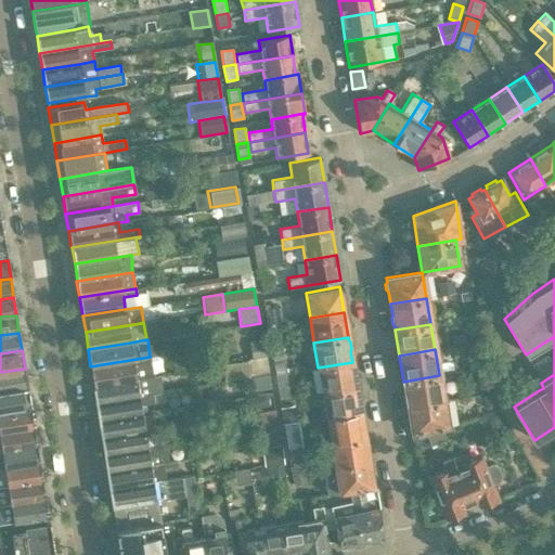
[(150,357),(90,366),(93,386),(153,376),(150,357)]
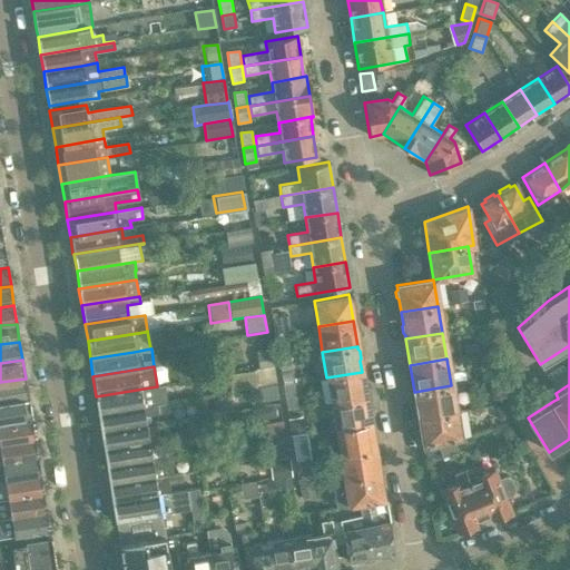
[(362,372),(326,377),(331,403),(366,397),(365,394),(367,392),(365,385),(364,384),(362,372)]
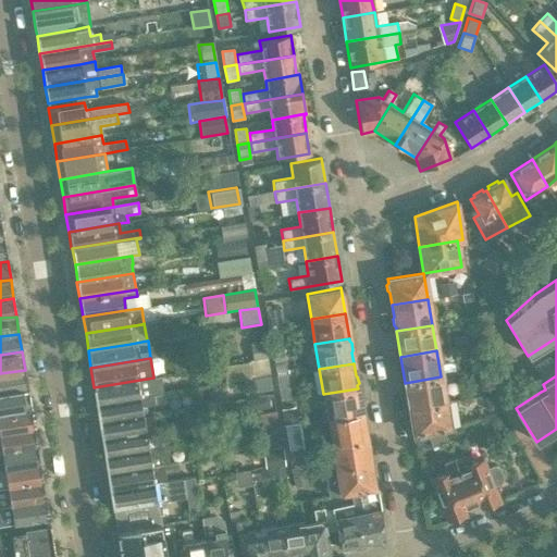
[(0,392),(27,387),(25,370),(0,373),(0,392)]
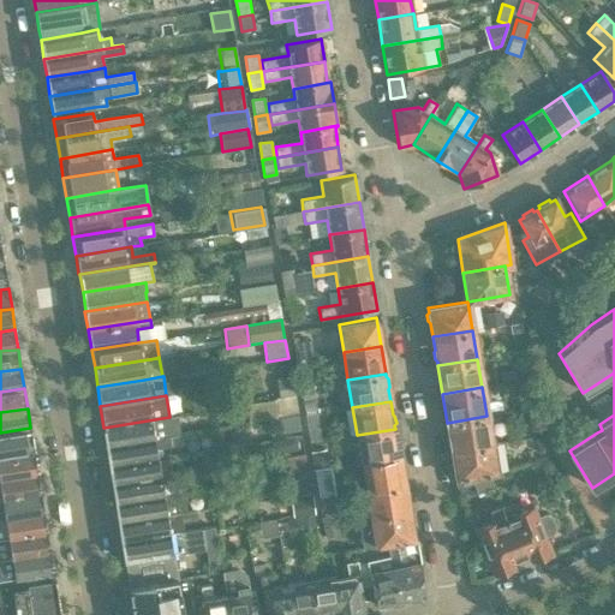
[(545,428),(542,408),(527,411),(531,430),(545,428)]
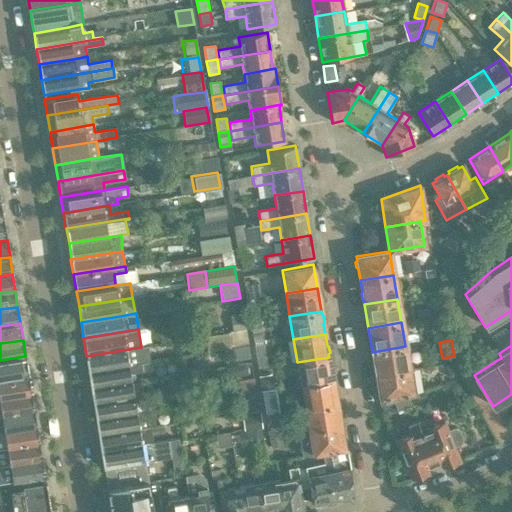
[(141,347),(86,356),(89,372),(128,365),(150,361),(148,346),(141,347)]
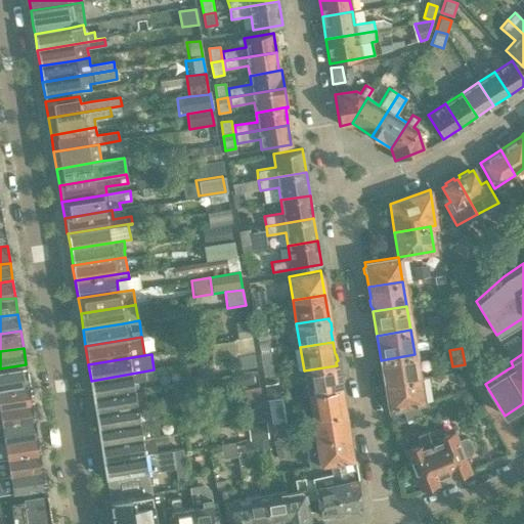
[(381,362),(380,365),(381,370),(383,373),(385,384),(419,379),(415,354),(381,360),(381,362)]
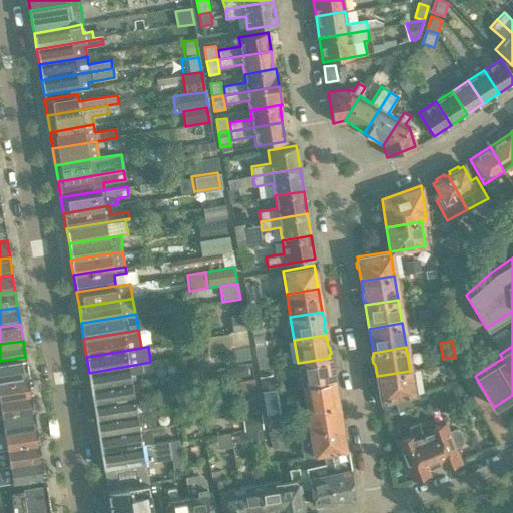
[(0,361),(0,378),(28,374),(25,357),(0,361)]
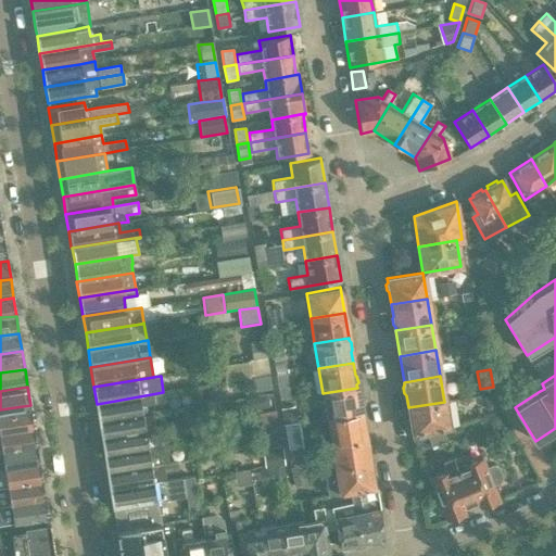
[(357,388),(323,393),(327,418),(361,413),(359,402),(361,399),(359,392),(357,390),(357,388)]
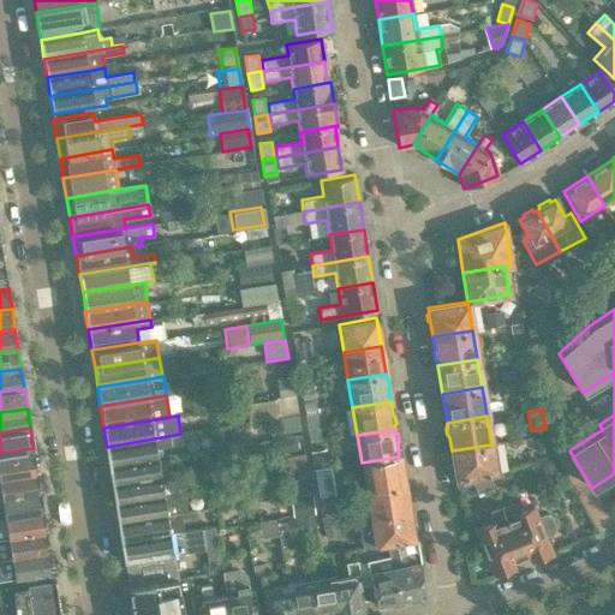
[(154,439),(107,447),(109,465),(157,458),(156,448),(169,446),(183,445),(181,435),(181,434),(180,434),(154,439)]
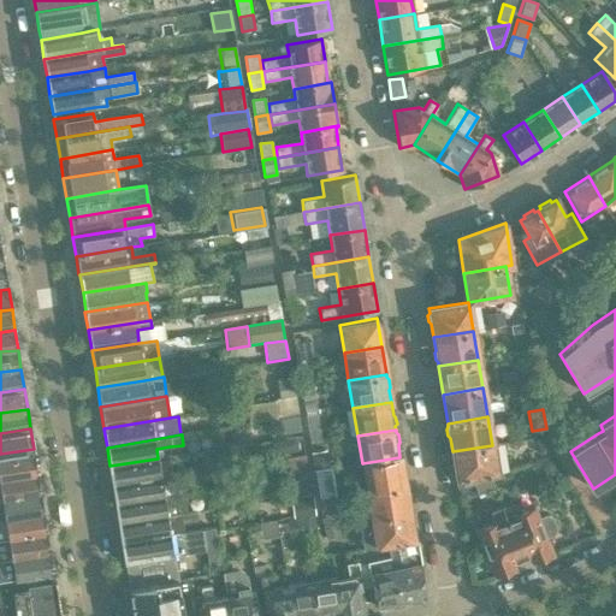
[(551,451),(549,437),(537,439),(540,454),(551,451)]
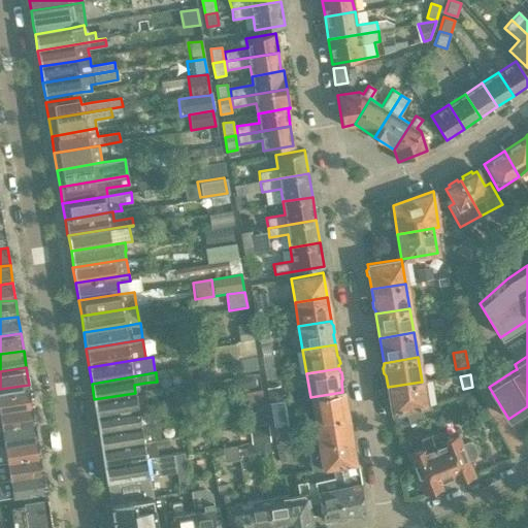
[(422,382),(388,387),(390,398),(389,400),(390,406),(391,408),(392,411),(394,420),(408,413),(408,408),(426,405),(422,382)]
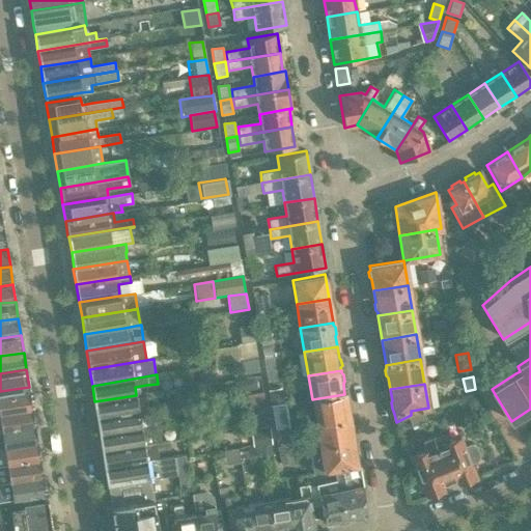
[(0,414),(33,409),(30,391),(0,395),(0,414)]
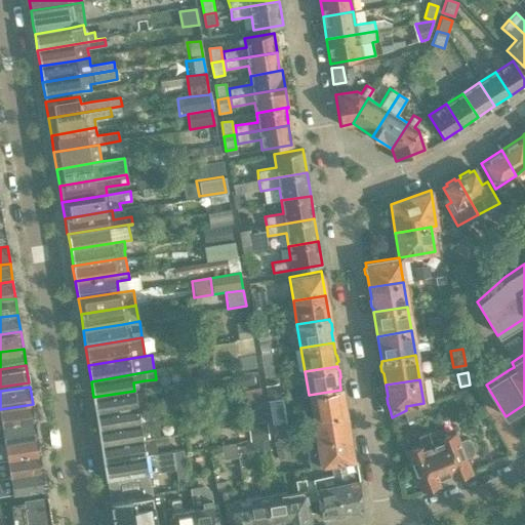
[(340,390),(309,395),(312,418),(345,412),(345,410),(346,408),(345,402),(342,400),(340,390)]
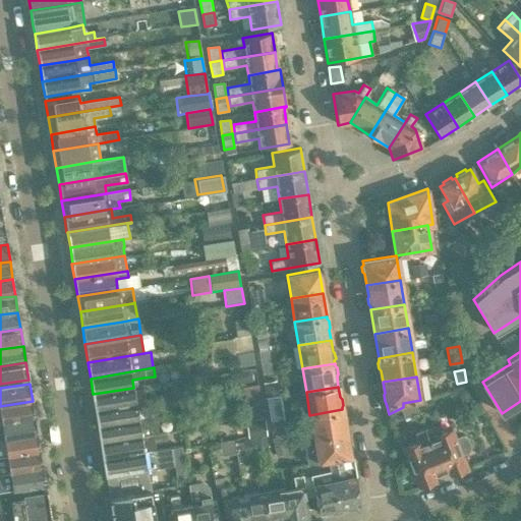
[(133,388),(93,394),(96,410),(135,404),(133,388)]
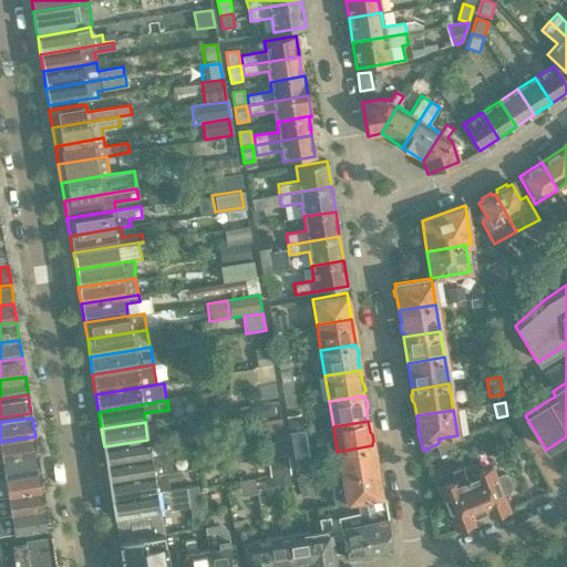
[(464,434),(450,440),(454,450),(468,444),(464,434)]
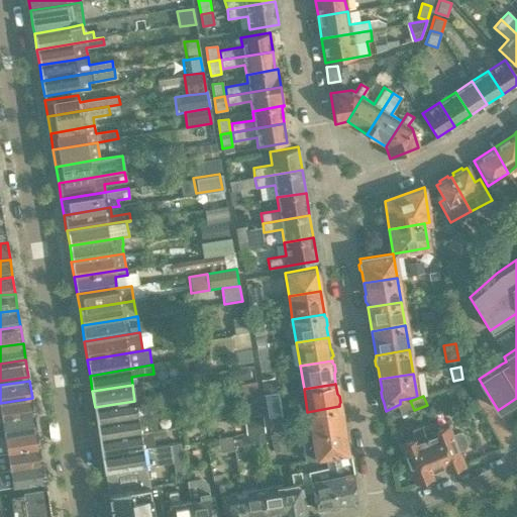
[(0,403),(0,419),(34,414),(32,398),(0,403)]
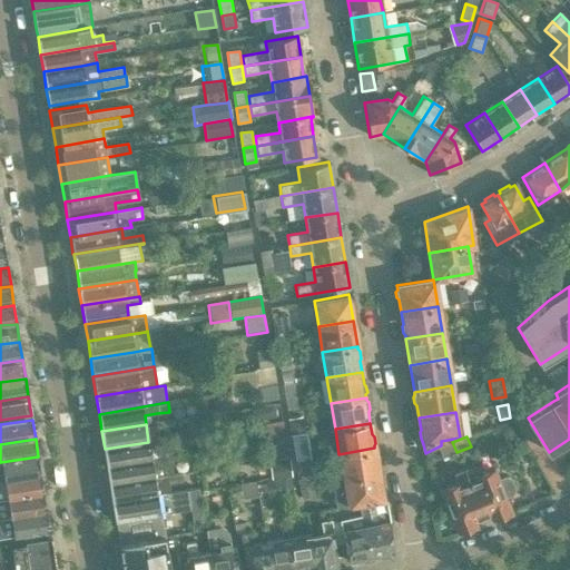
[(148,442),(105,449),(108,467),(164,457),(160,440),(148,442)]
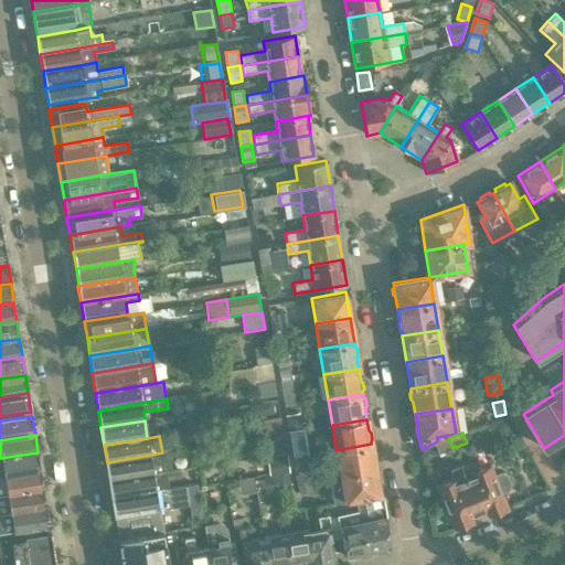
[(452,448),(448,438),(435,444),(438,454),(452,448)]
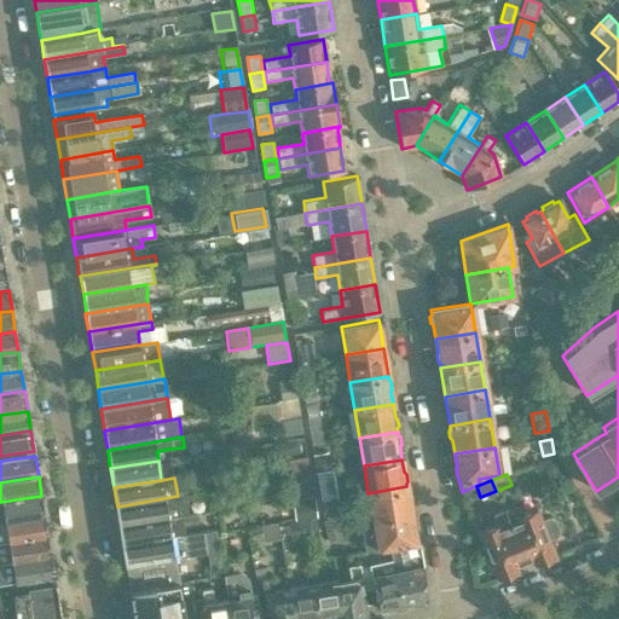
[(368,493),(357,495),(360,522),(372,520),(411,514),(406,486),(368,493)]
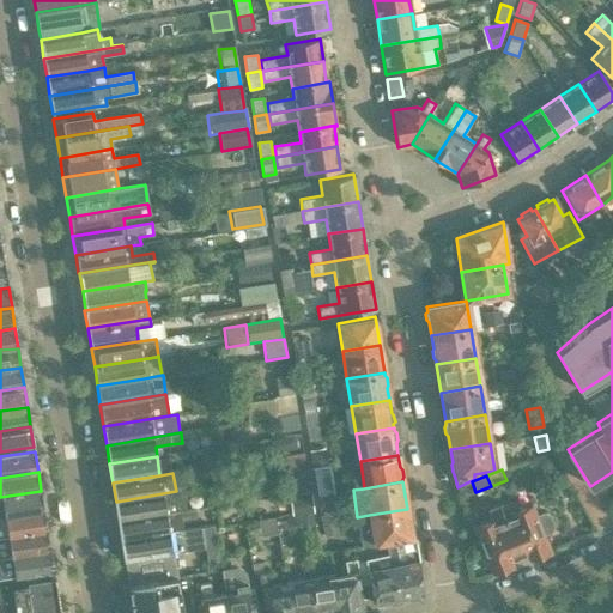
[(0,517),(44,510),(41,491),(0,497),(0,517)]
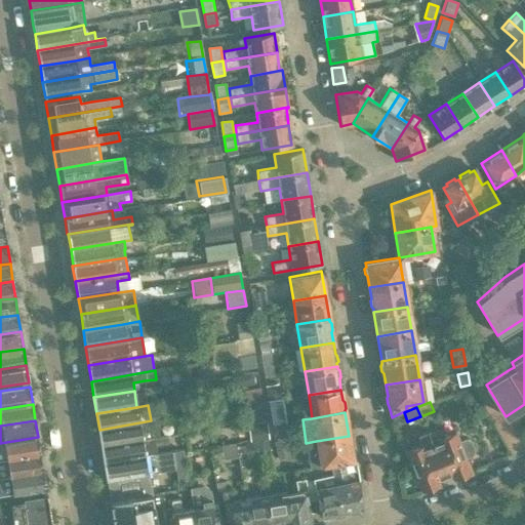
[(151,420),(99,430),(102,446),(160,436),(157,420),(151,420)]
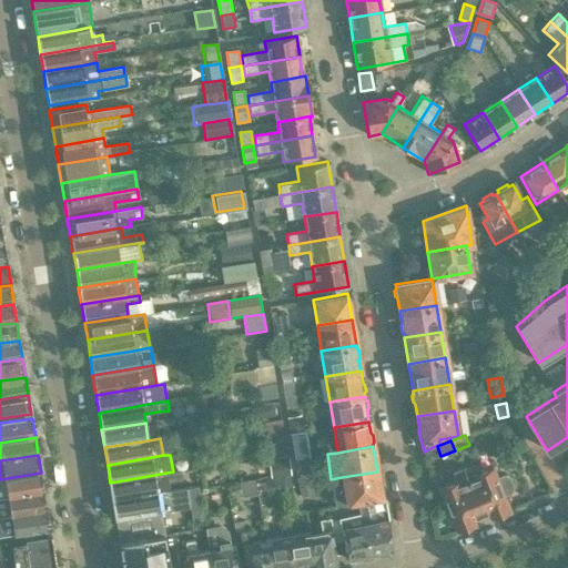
[(473,463),(462,467),(480,516),(488,513),(490,518),(508,511),(503,495),(509,492),(510,489),(511,486),(510,483),(508,478),(506,476),(503,476),(496,478),(492,467),(476,473),(473,463)]
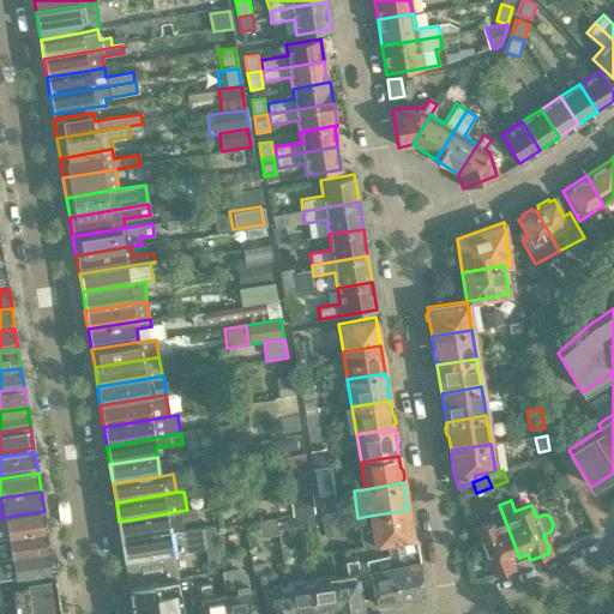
[(492,519),(475,527),(481,541),(477,542),(482,555),(486,554),(493,575),(513,567),(511,561),(519,558),(499,505),(488,509),(492,519)]
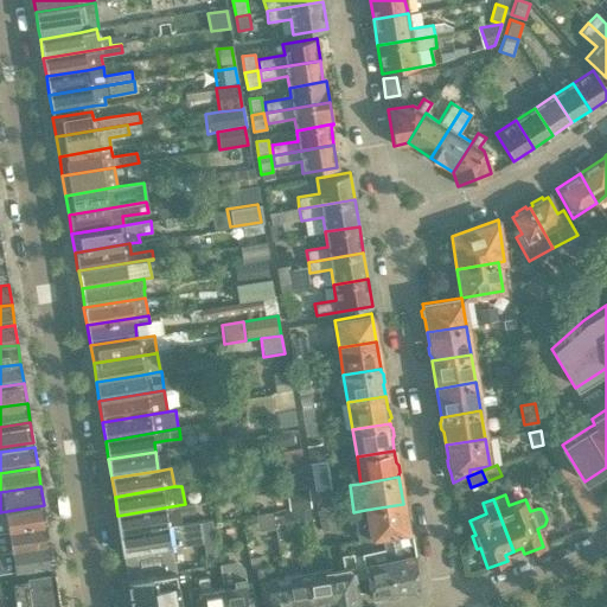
[(185,504),(117,516),(121,534),(167,526),(183,524),(180,515),(195,512),(193,503),(185,504)]
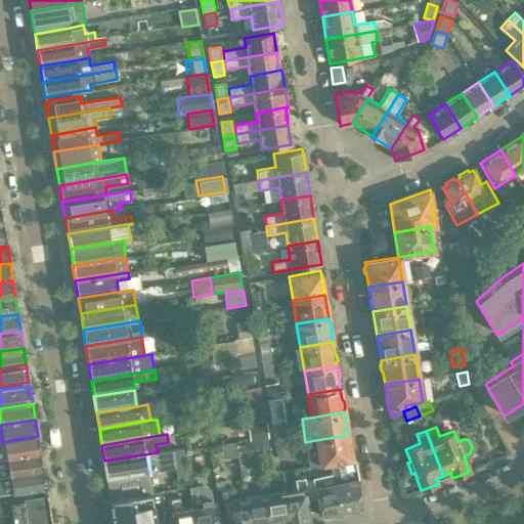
[(315,440),(305,442),(309,466),(319,465),(329,463),(330,463),(352,459),(348,435),(315,440)]
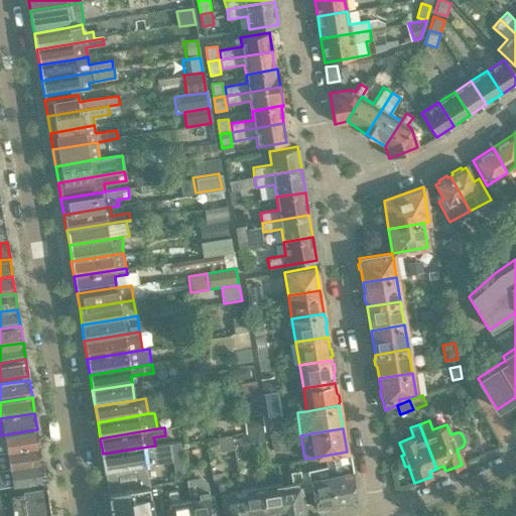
[(37,429),(0,435),(0,453),(40,446),(37,429)]
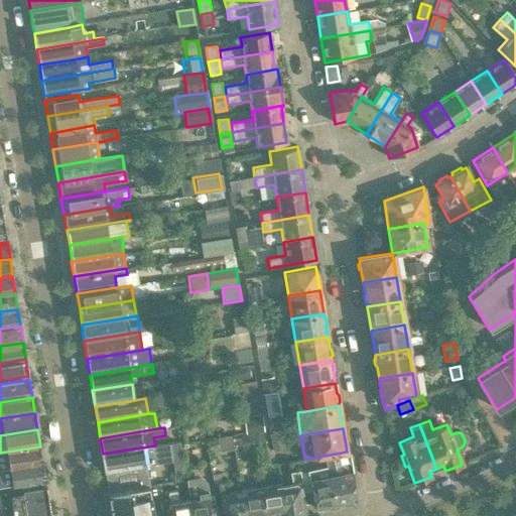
[(172,463),(169,444),(158,445),(161,464),(172,463)]
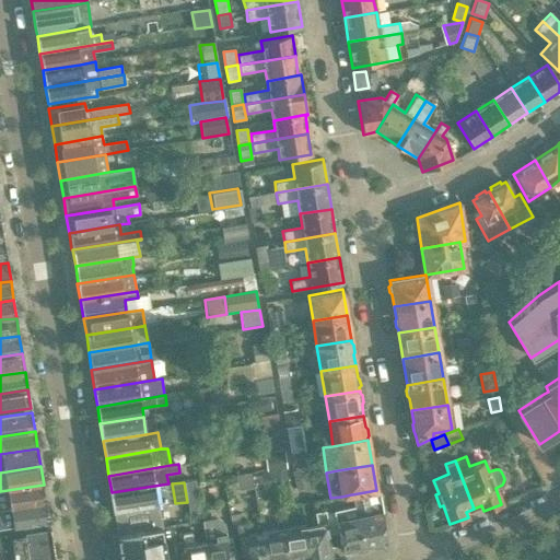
[(0,510),(46,502),(44,485),(0,491),(0,510)]
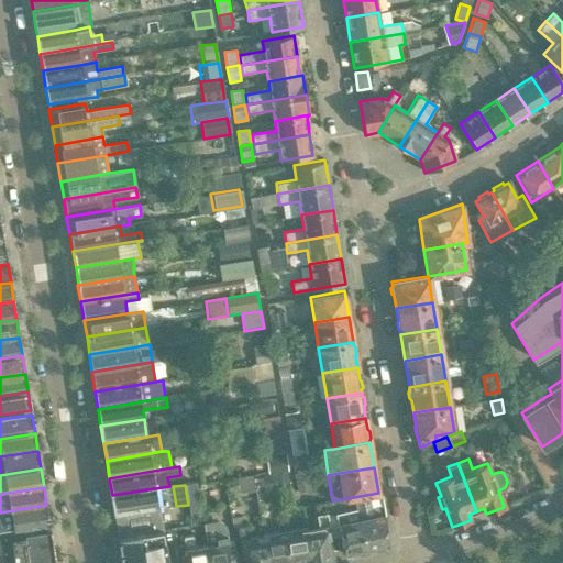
[(155,488),(112,495),(114,512),(119,537),(163,530),(161,519),(155,488)]
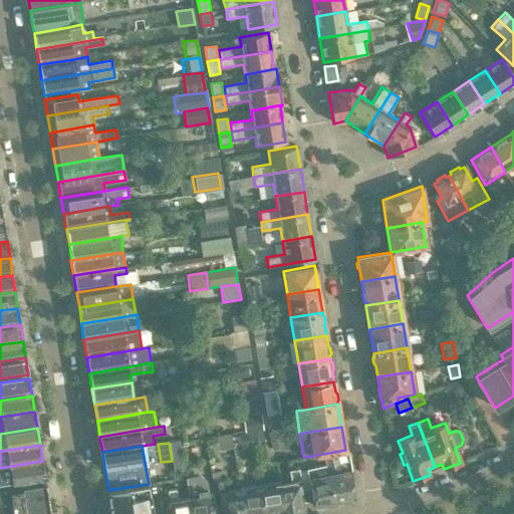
[(345,450),(323,454),(325,465),(334,501),(338,500),(341,502),(349,500),(350,497),(354,496),(353,489),(347,450),(345,450)]
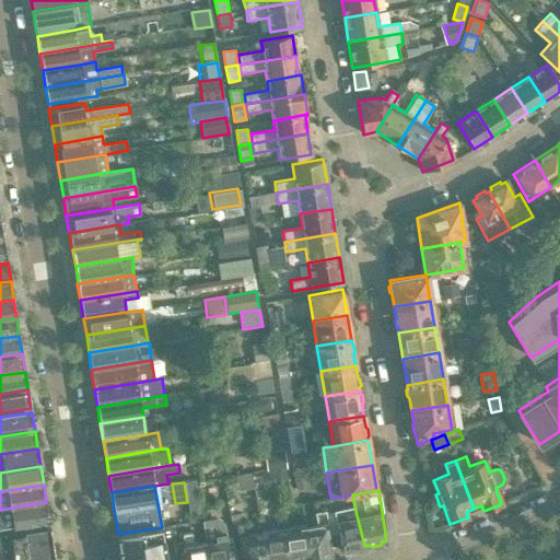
[(46,502),(0,510),(0,528),(13,526),(49,521),(46,502)]
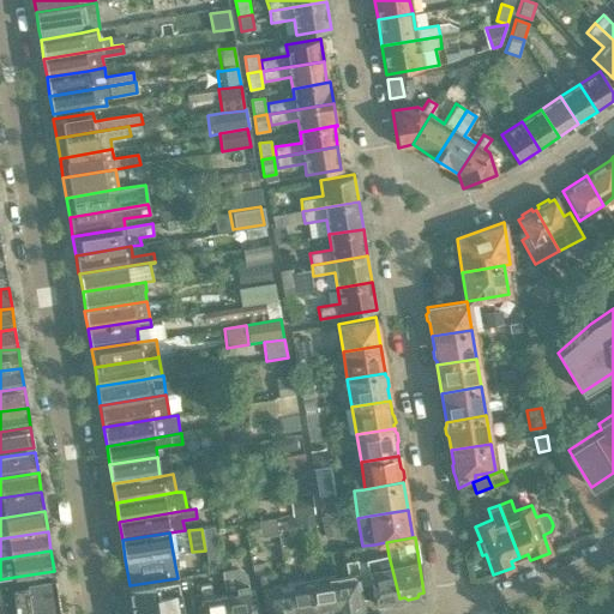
[(389,555),(366,560),(371,584),(366,585),(369,599),(374,597),(375,605),(380,603),(383,606),(392,603),(393,600),(399,599),(389,555)]
